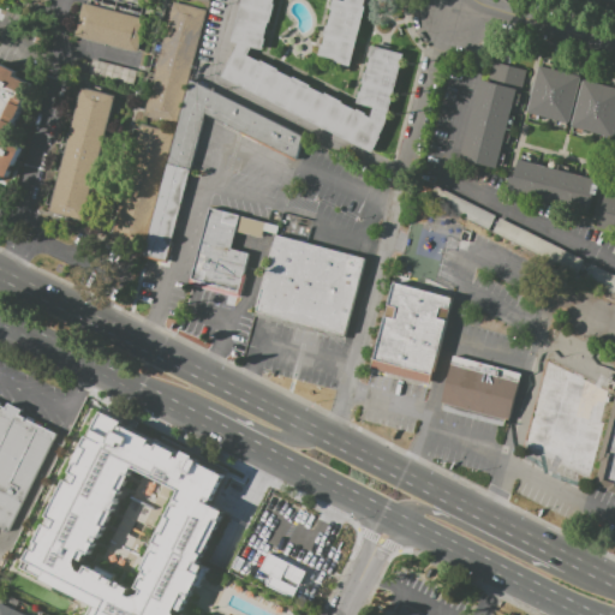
[(75,36),(83,3),(85,3),(85,0),(151,0),(151,5),(148,4),(144,18),(148,19),(138,53),(75,36)]
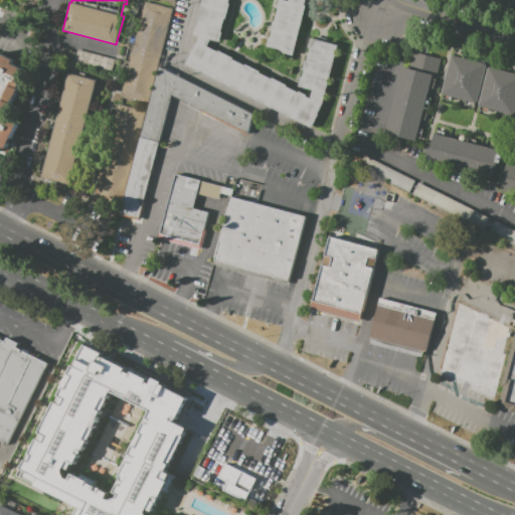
[(310,99),(312,91),(298,87),(300,76),(302,77),(304,70),(302,69),(304,60),(306,60),(309,48),(308,48),(310,38),(338,45),(323,106),(311,129),(185,64),(196,43),(195,43),(199,36),(193,34),(202,0),(324,0),(324,2),(317,0),(306,0),(304,6),(306,6),(293,55),(280,52),(281,50),(266,46),(269,37),(271,37),(273,29),(271,29),(273,21),(274,22),(278,9),(276,9),(278,0),(285,0),(288,1),(288,0),(228,0),(228,3),(229,3),(225,19),(223,19),(220,32),(221,32),(219,41),(210,39),(207,46),(218,52),(218,51),(232,58),(232,59),(244,65),(245,64),(260,71),(260,72),(271,78),(272,77),(286,86),(286,87),(298,93),(300,91),(307,95),(306,97),(310,99)]
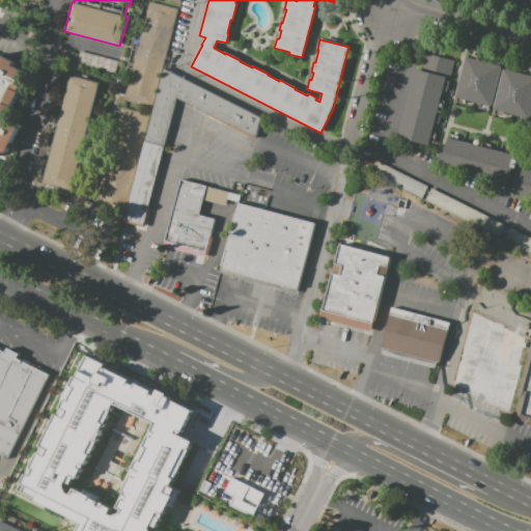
[(122,100),(148,2),(176,9),(150,107),(122,100)]
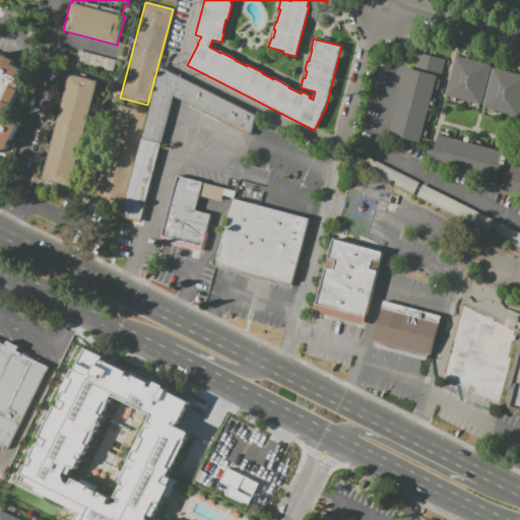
[(77,49),(114,59),(111,72),(73,62),(77,49)]
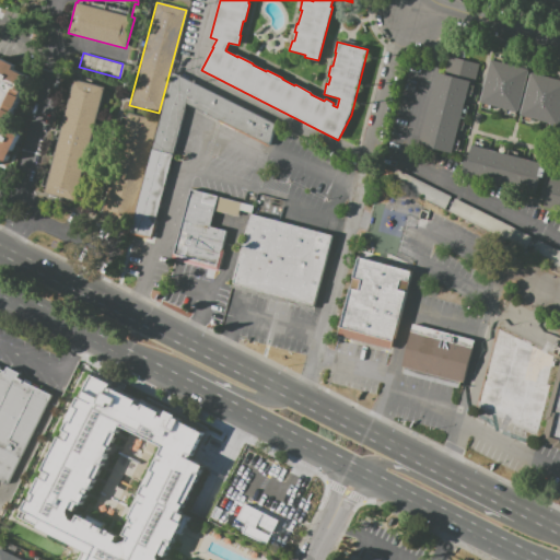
[(480,63),(475,85),(468,83),(451,154),(418,146),(438,71),(442,72),(447,55),(480,63)]
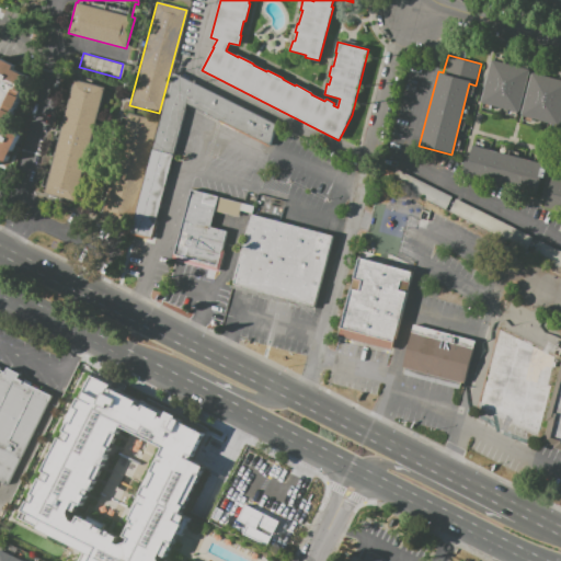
[(0,57),(19,67),(18,70),(34,78),(10,126),(20,132),(4,162),(0,160),(0,57)]
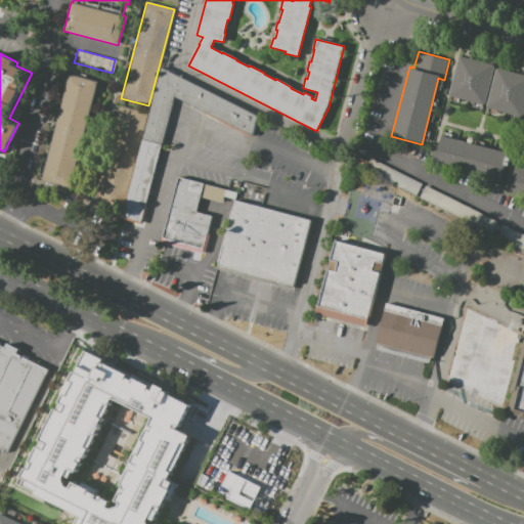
[(485,104),(449,95),(460,55),(495,64),(485,104)]
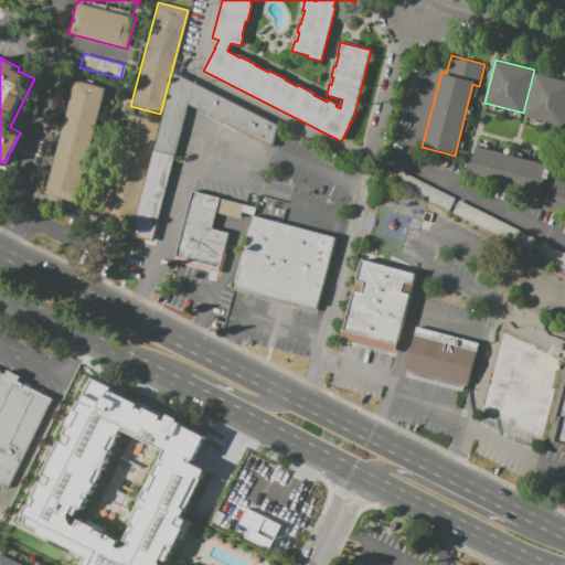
[(536,73),(564,80),(564,117),(563,126),(524,116),(536,73)]
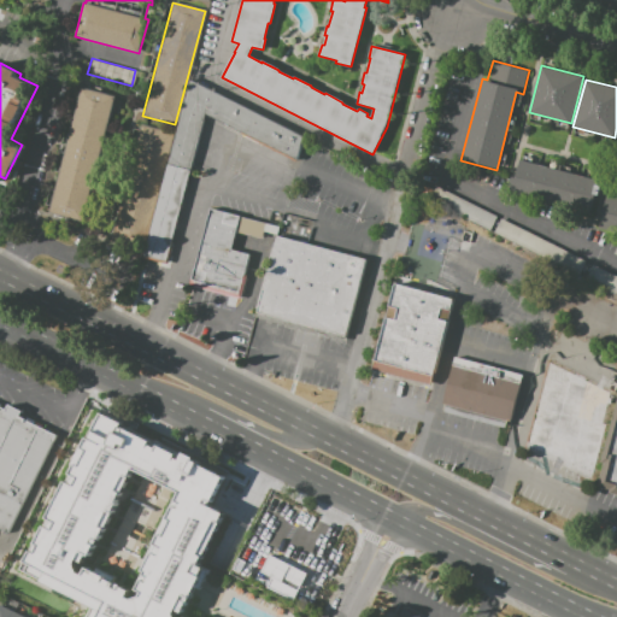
[(205,115),(209,116),(297,163),(304,135),(189,81),(145,257),(168,265),(205,115)]
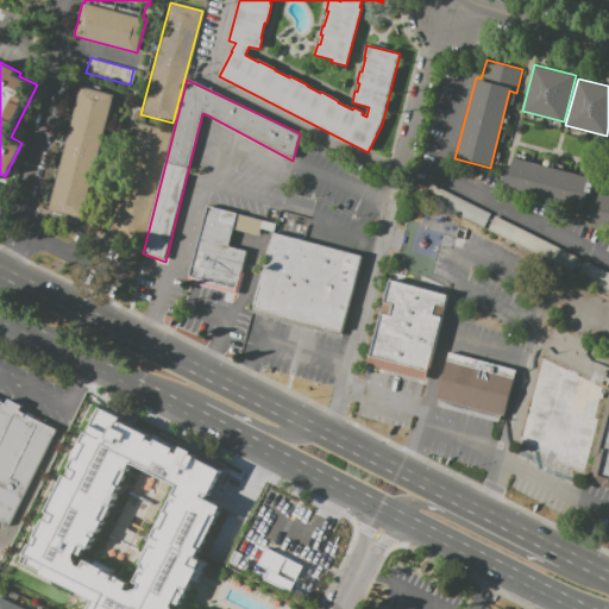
[(46,211),(79,86),(113,95),(81,220),(46,211)]
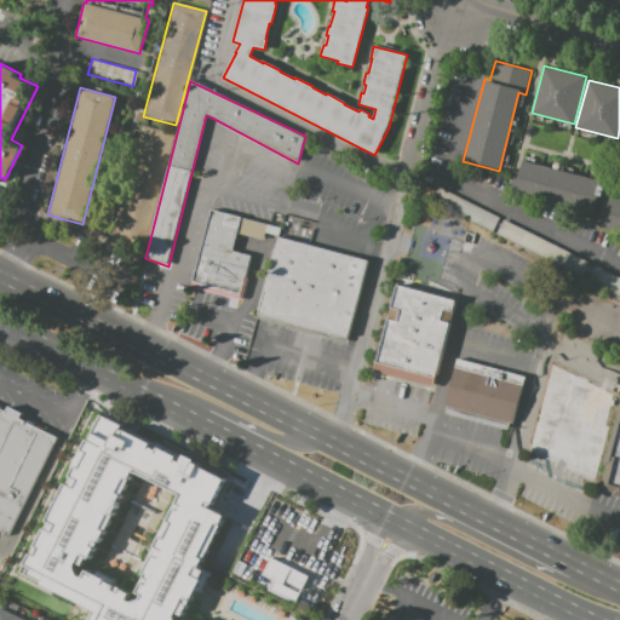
[(110,241),(141,125),(173,133),(143,250),(110,241)]
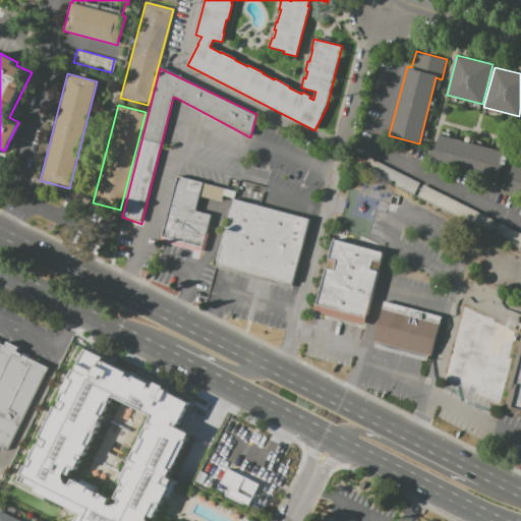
[(439,135),(505,153),(498,180),(430,163),(439,135)]
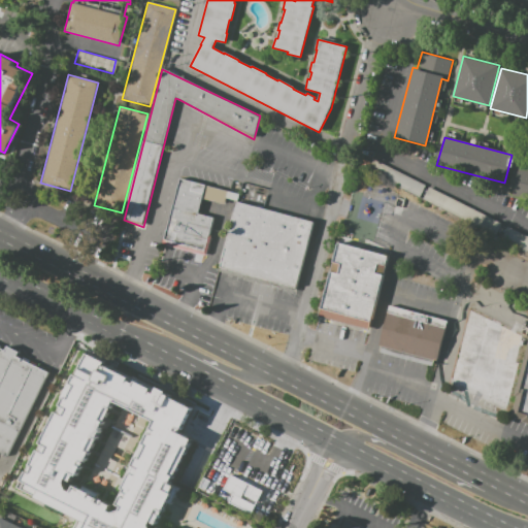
[(425,185),(419,197),(366,171),(372,159),(425,185)]
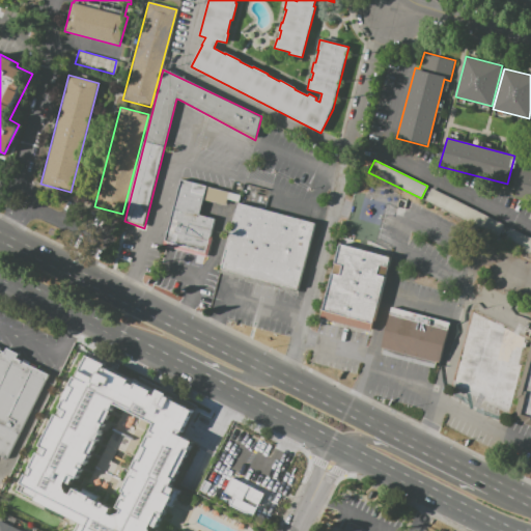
[(523,167),(530,169),(530,197),(516,194),(523,167)]
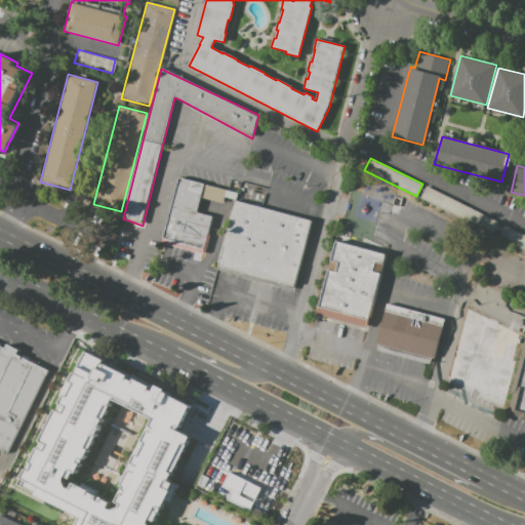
[(179,177),(163,240),(203,251),(212,215),(196,211),(200,197),(223,203),(226,190),(179,177)]
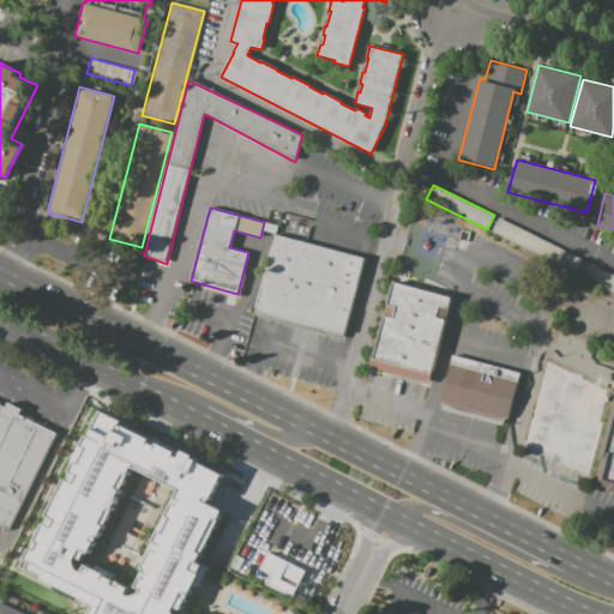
[(583,260),(576,274),(489,230),(497,218),(583,260)]
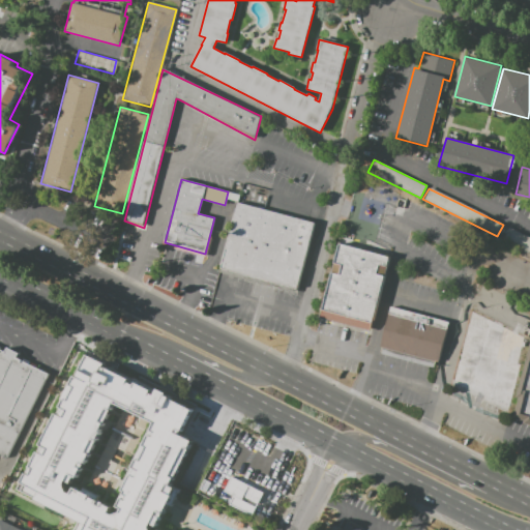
[(219,268),(296,290),(315,224),(238,202),(219,268)]
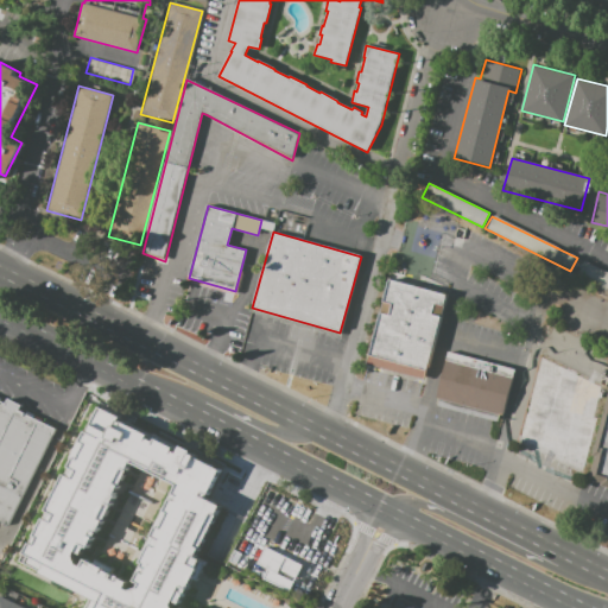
[(607,273),(607,291),(577,276),(583,261),(607,273)]
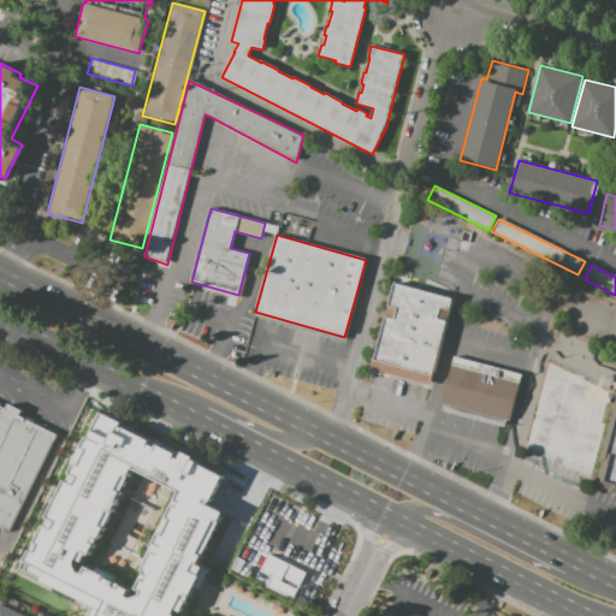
[(384,317),(371,369),(433,385),(450,319),(437,315),(439,308),(450,311),(454,298),(392,283),(388,306),(396,307),(392,319),(384,317)]
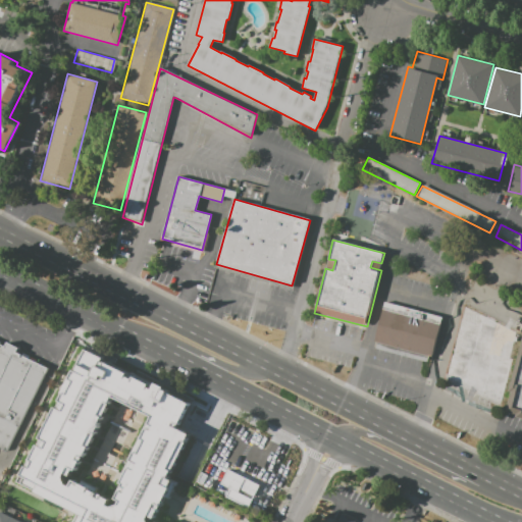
[(384,302),(373,343),(432,358),(442,317),(384,302)]
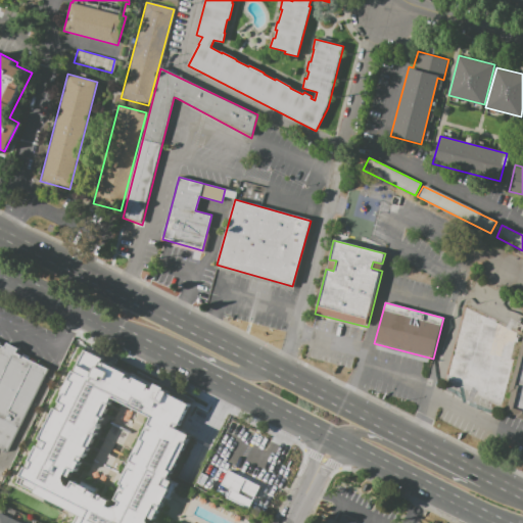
[(517,327),(470,317),(469,320),(462,319),(460,328),(459,328),(446,387),(501,399),(517,327)]
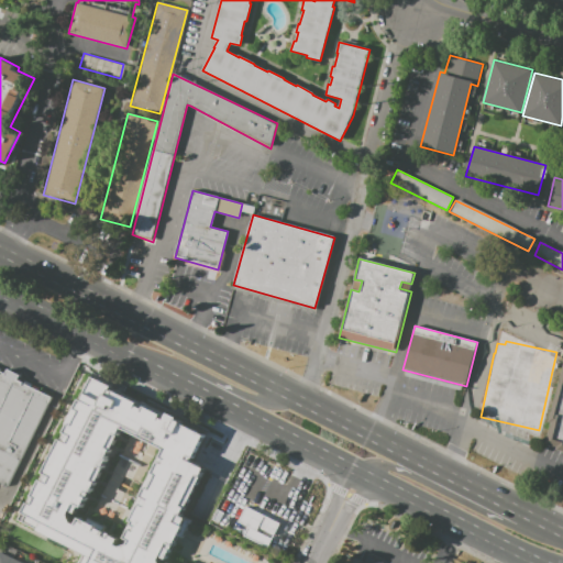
[(562,359),(562,452),(555,450),(556,448),(543,443),(550,423),(547,422),(562,359)]
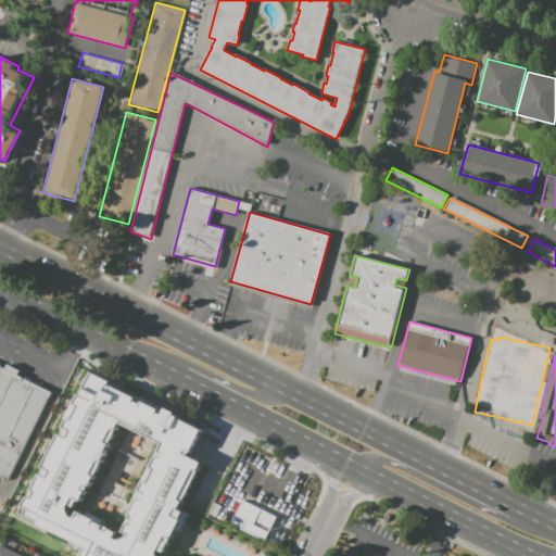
[(0,367),(3,369),(5,364),(21,371),(19,377),(52,393),(10,483),(0,478),(0,367)]
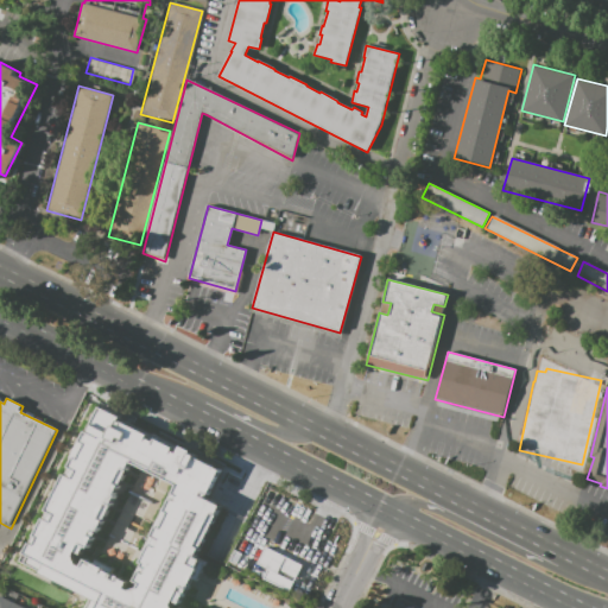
[(96,406),(19,561),(93,596),(87,607),(181,607),(176,606),(226,505),(209,496),(223,469),(96,406)]
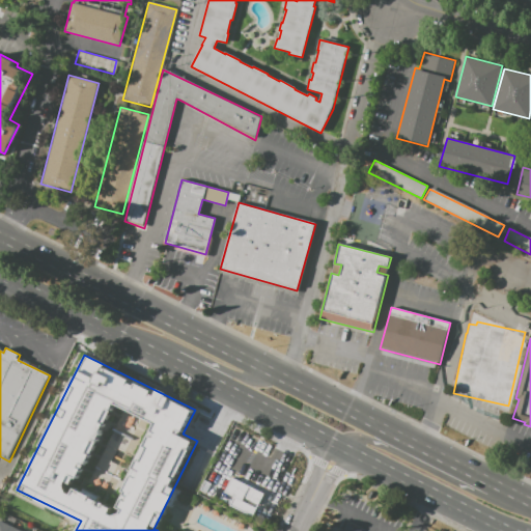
[(231,478),(264,494),(257,509),(224,493),(231,478)]
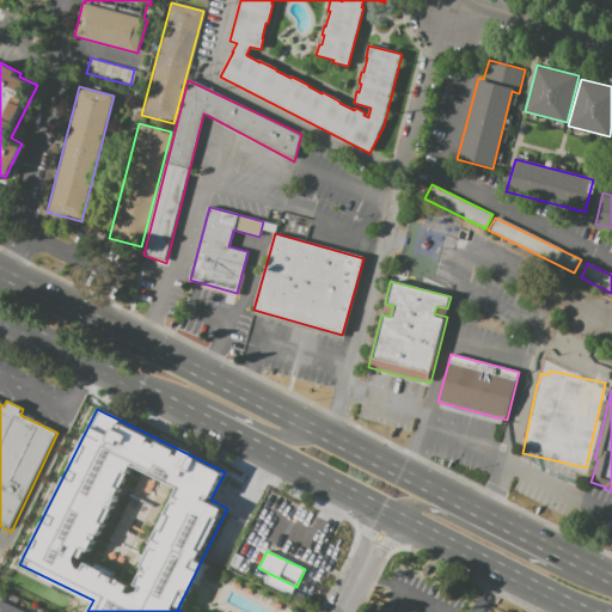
[(0,611),(0,599),(24,611),(0,611)]
